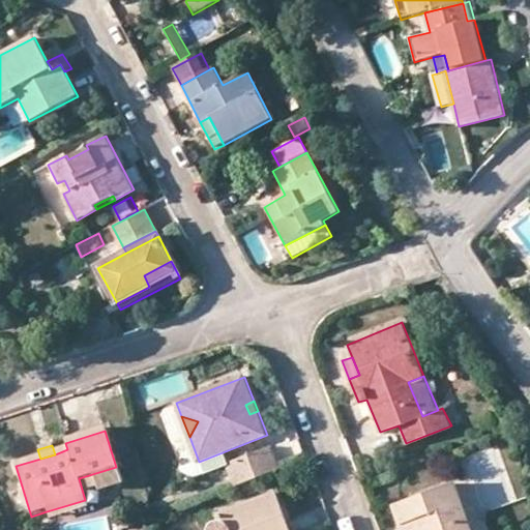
[(229,464),(237,486),(281,469),(272,447),(229,464)]
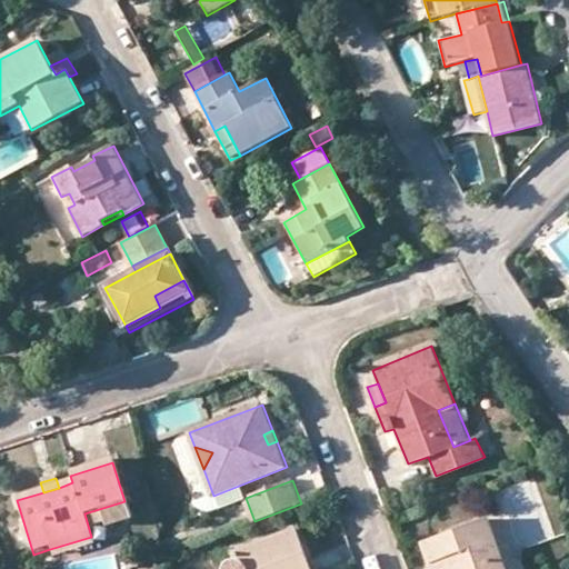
[(208,512),(246,498),(240,486),(213,496),(197,502),(198,508),(208,512)]
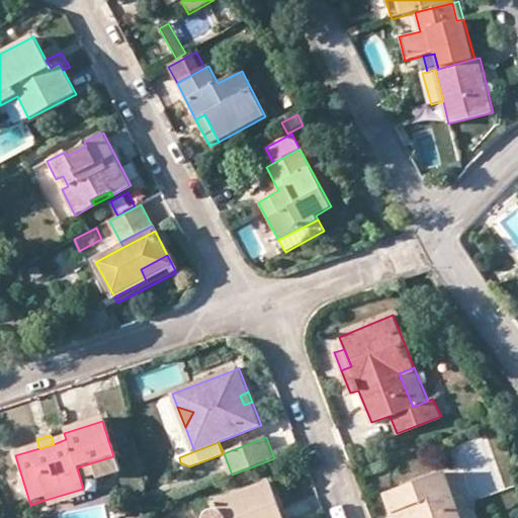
[(384,494),(392,514),(406,509),(408,517),(460,517),(444,472),(384,494)]
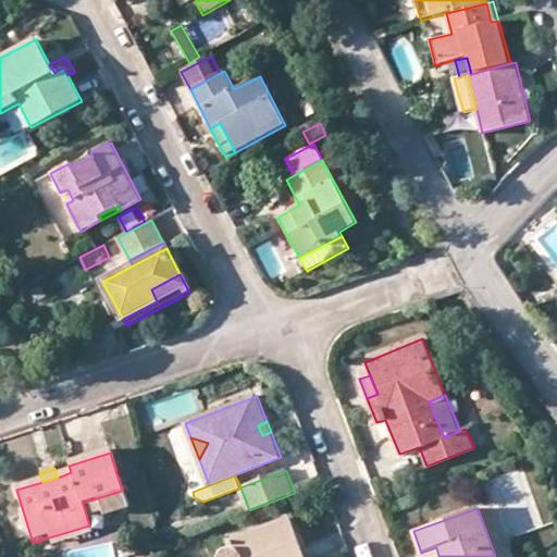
[(305,556),(291,518),(227,541),(230,547),(224,551),(221,555),(221,556),(305,556)]
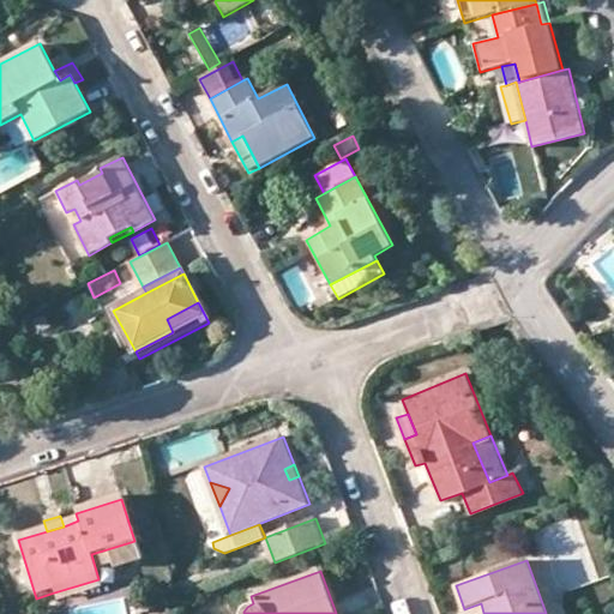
[(102,589),(98,579),(54,593),(58,603),(102,589)]
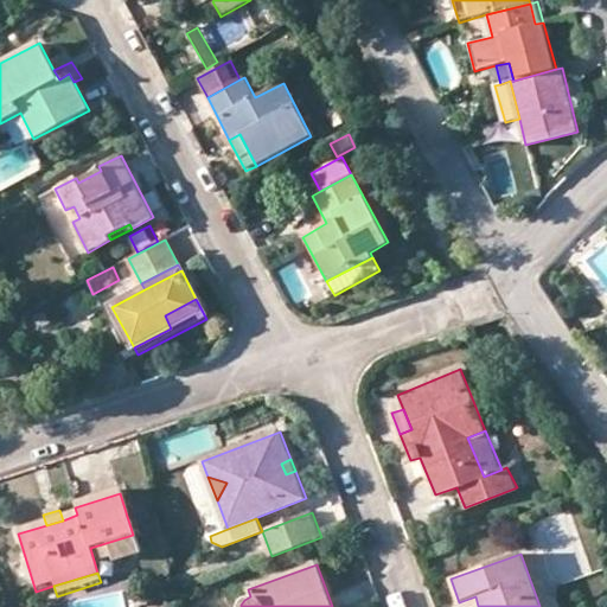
[(460,606),(478,606),(475,596),(459,602),(460,606)]
